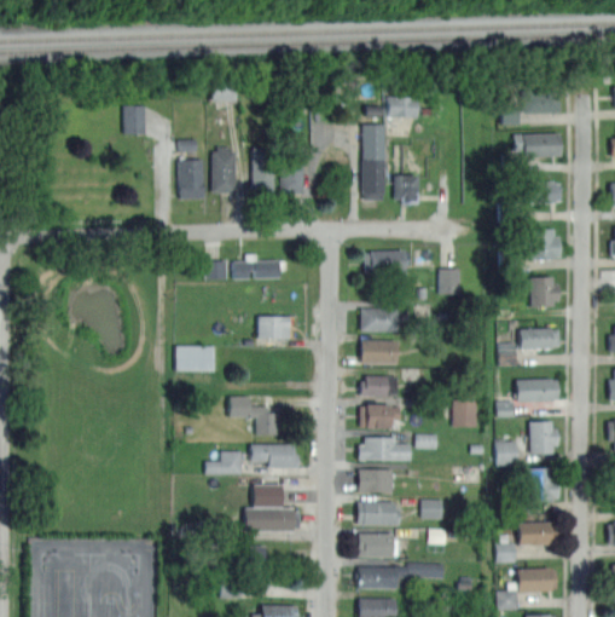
[(241,88),(216,88),(216,102),(241,102),(241,88)]
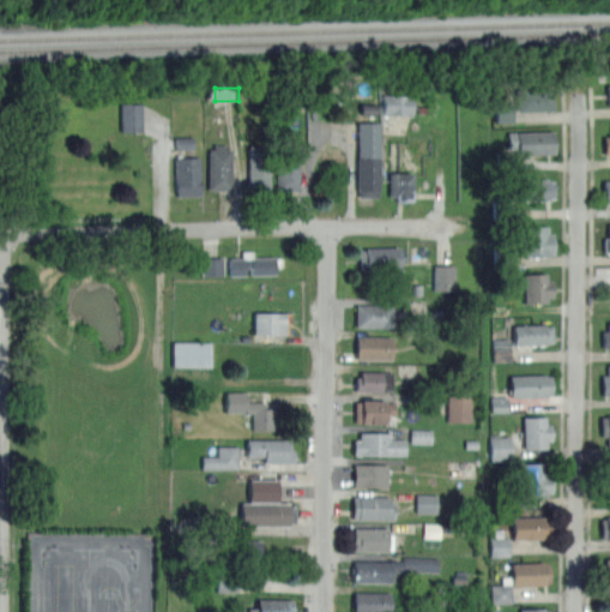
[(559,112),(520,112),(520,91),(559,91),(559,112)]
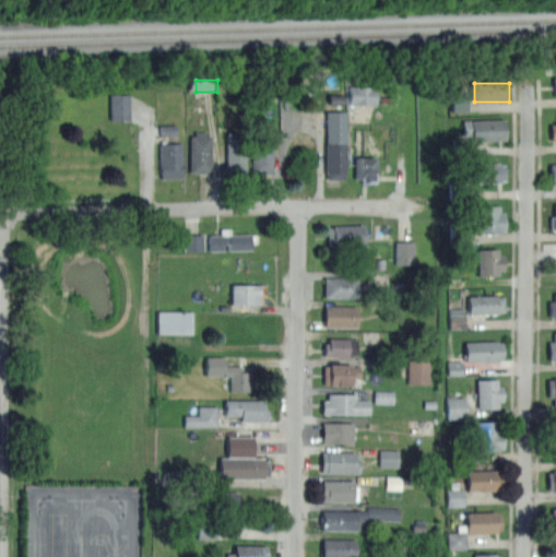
[(379,108),(380,89),(353,87),(353,107),(379,108)]
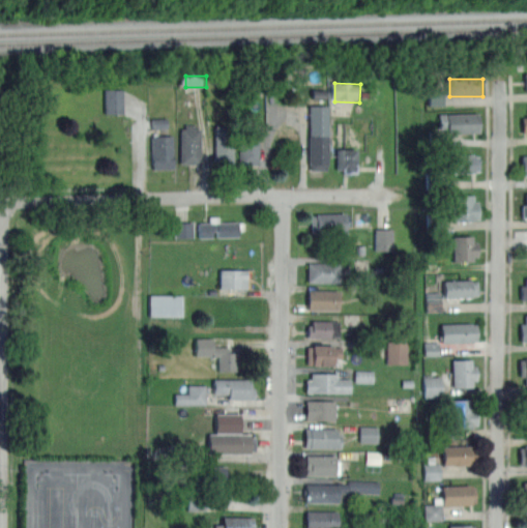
[(432,108),(447,108),(446,88),(431,88),(432,108)]
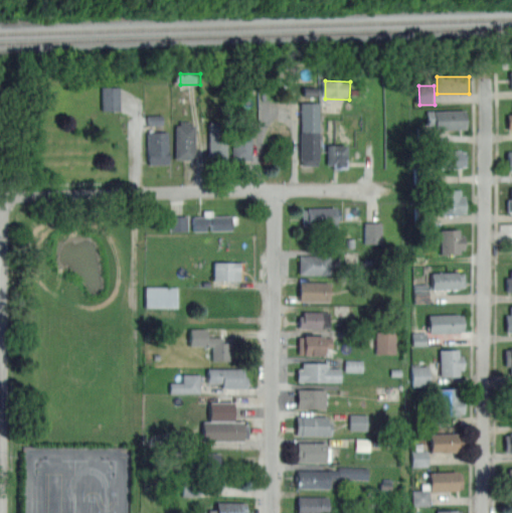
[(122,112),(106,111),(106,88),(123,89),(122,112)]
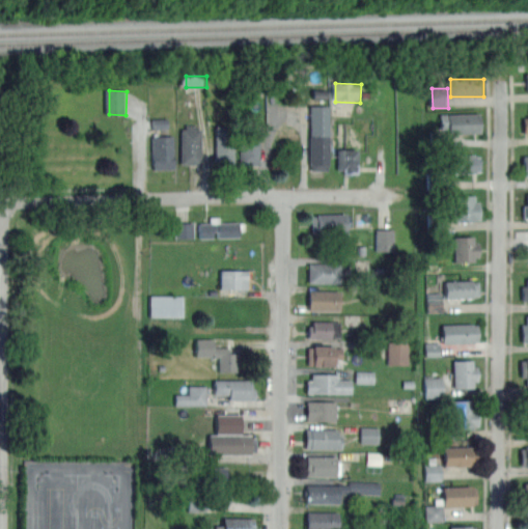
[(313,171),(312,123),(313,123),(313,108),(329,108),(331,167),(329,167),(329,171),(313,171)]
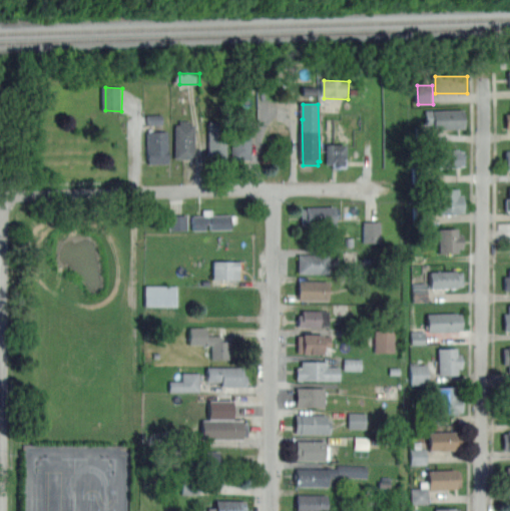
[(436,131),(436,126),(428,126),(427,112),(465,111),(466,130),(436,131)]
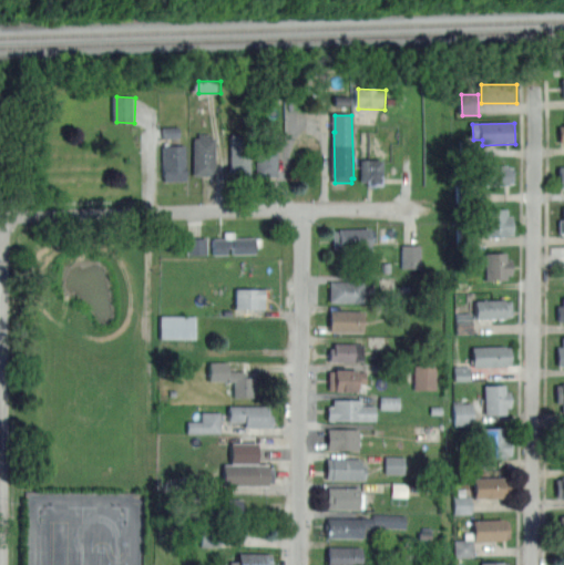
[(183,130),(166,129),(165,139),(182,140),(183,130)]
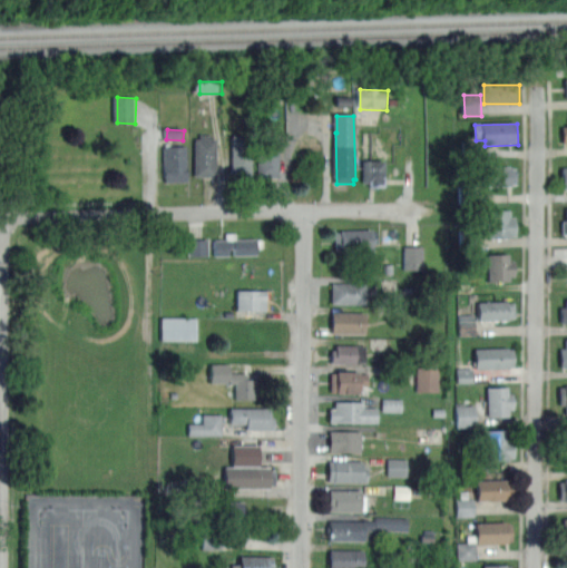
[(211,140),(217,140),(217,177),(196,177),(196,140),(199,140),(199,137),(211,137),(211,140)]
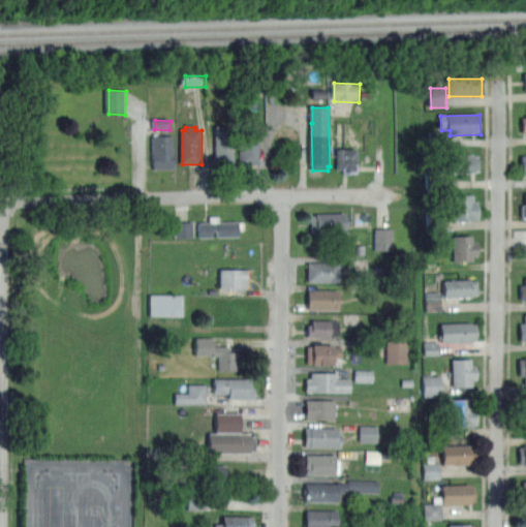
[(236,165),(216,165),(216,127),(236,127),(236,165)]
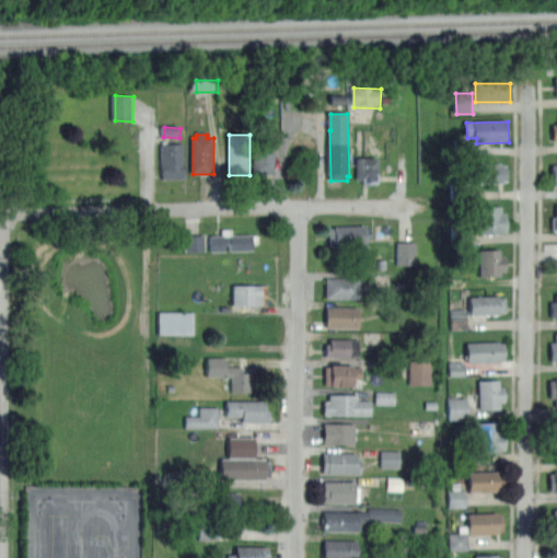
[(275,175),(254,175),(255,136),(276,137),(275,175)]
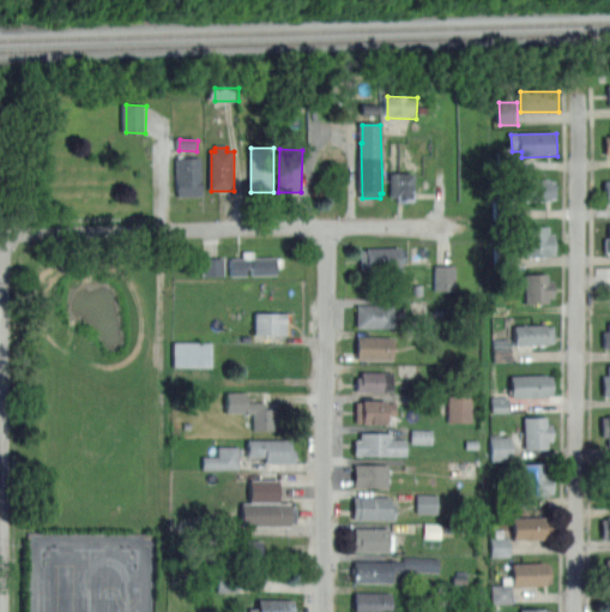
[(180,197),(179,159),(201,159),(203,196),(180,197)]
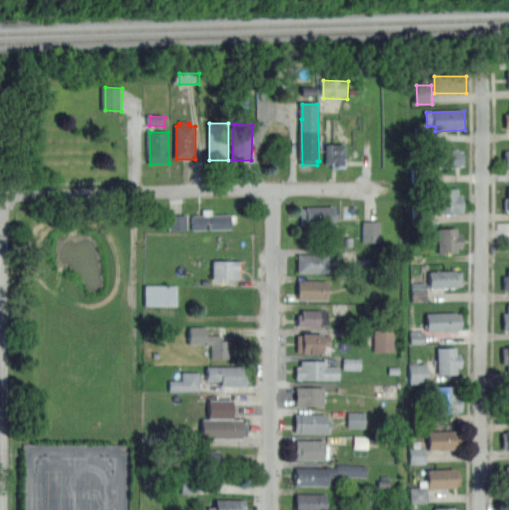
[(334,143),(334,145),(347,145),(347,162),(342,162),(342,165),(328,165),(328,143),(334,143)]
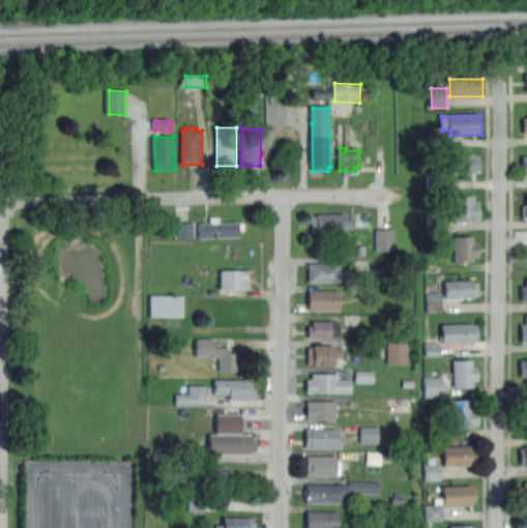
[(446,174),(446,157),(476,156),(476,158),(480,158),(481,173),(446,174)]
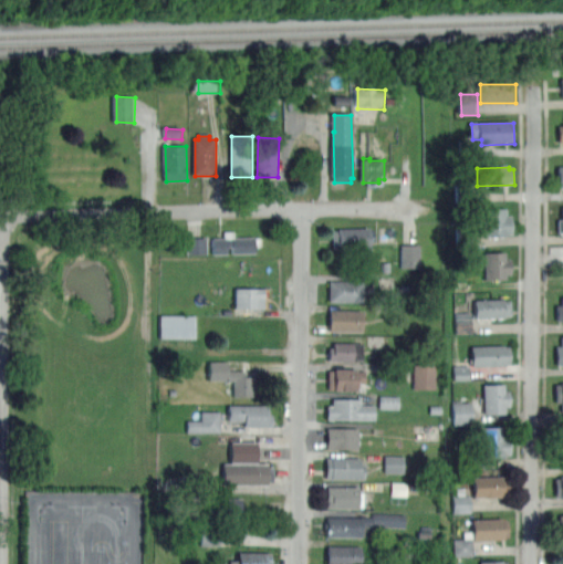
[(487,238),(486,211),(508,210),(508,217),(513,217),(513,236),(508,236),(508,237),(487,238)]
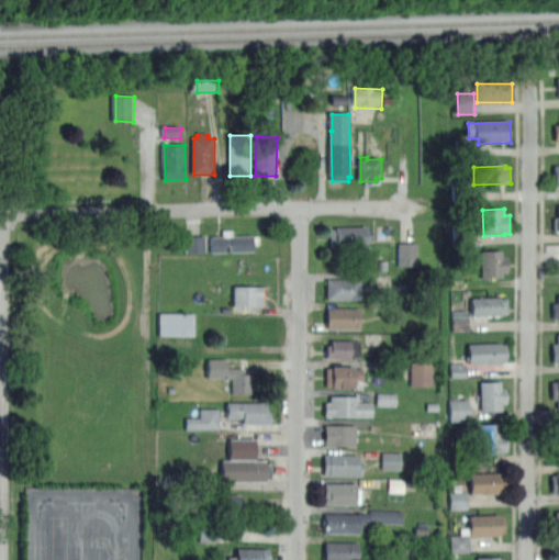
[(337,250),(337,248),(333,248),(332,231),(336,231),(336,228),(369,228),(370,249),(337,250)]
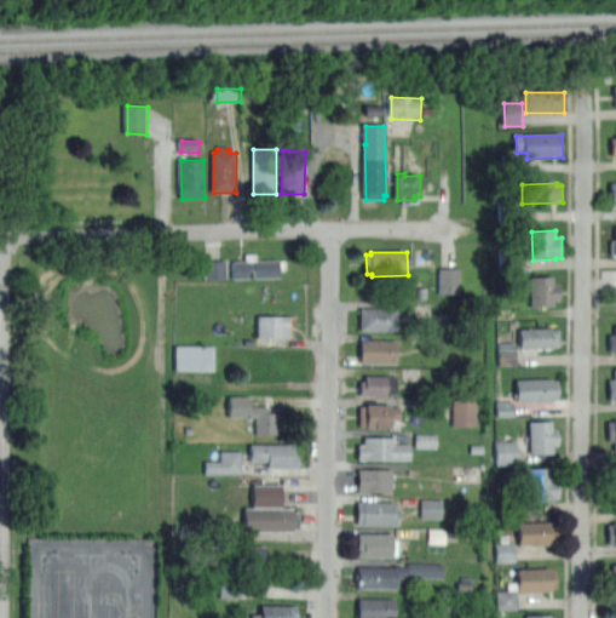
[(286,261),(286,273),(281,273),(281,280),(257,280),(257,273),(251,273),(251,281),(235,281),(235,263),(247,263),(247,256),(258,256),(258,262),(286,261)]
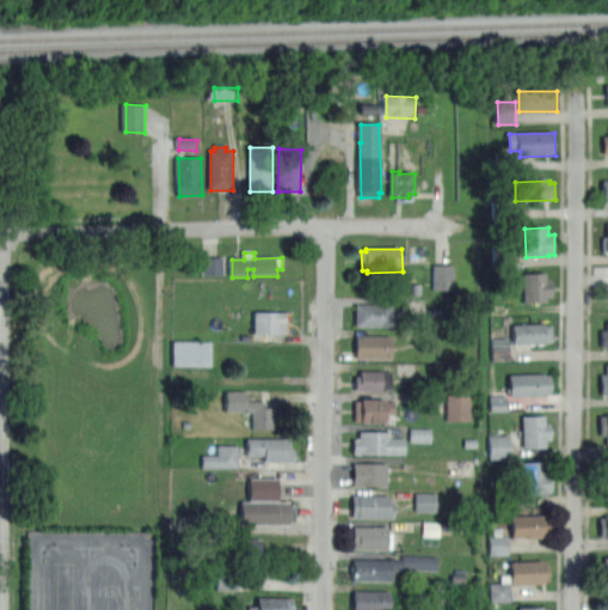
[(204,260),(206,278),(226,278),(226,258),(204,260)]
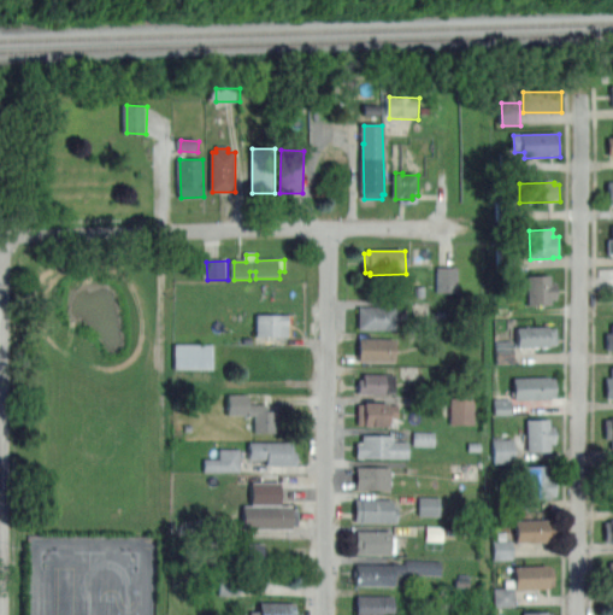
[(440,269),(440,294),(460,294),(460,269),(440,269)]
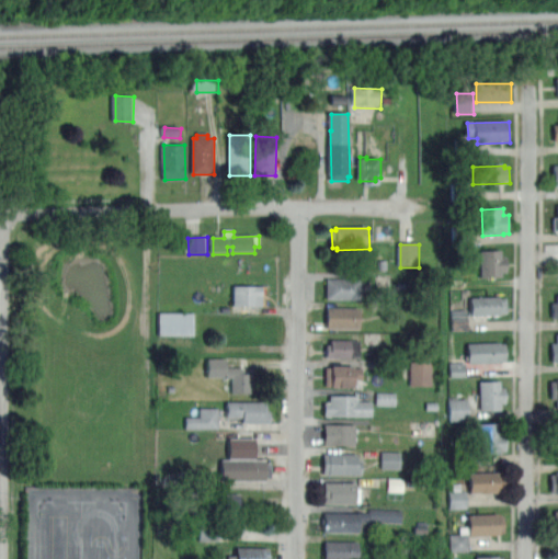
[(481,280),(481,252),(504,251),(504,258),(508,258),(509,273),(503,273),(504,278),(481,280)]
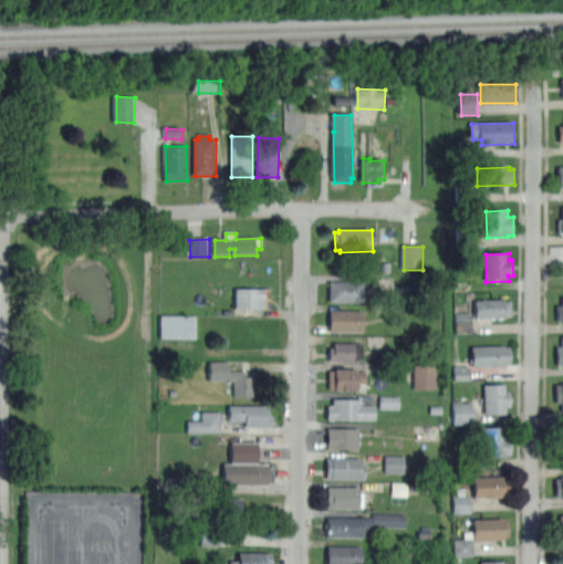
[(331,303),(331,283),(364,283),(364,303),(331,303)]
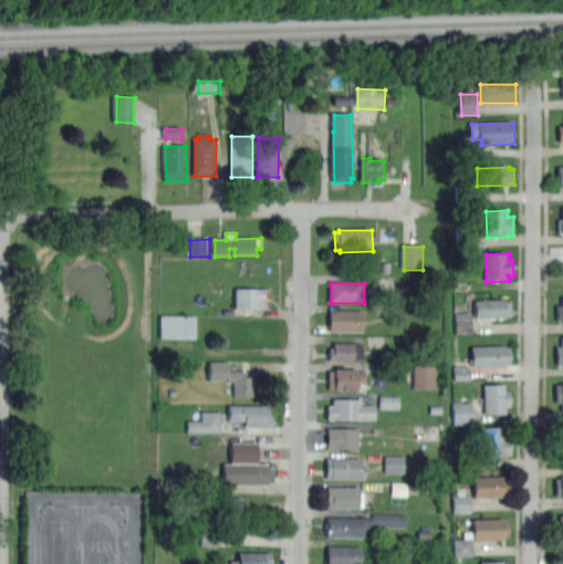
[(236,310),(236,291),(264,290),(264,310),(236,310)]
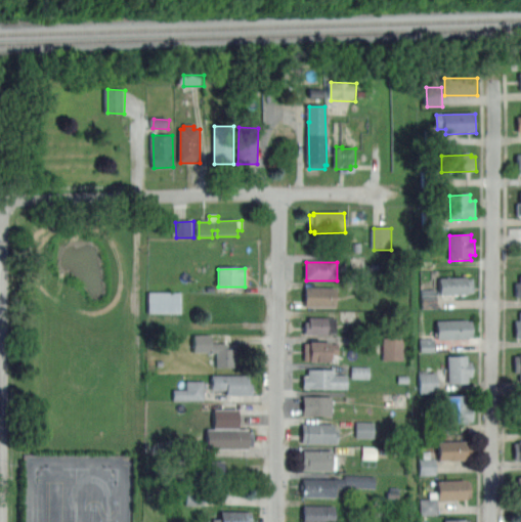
[(441,297),(441,279),(474,278),(475,294),(468,294),(468,296),(441,297)]
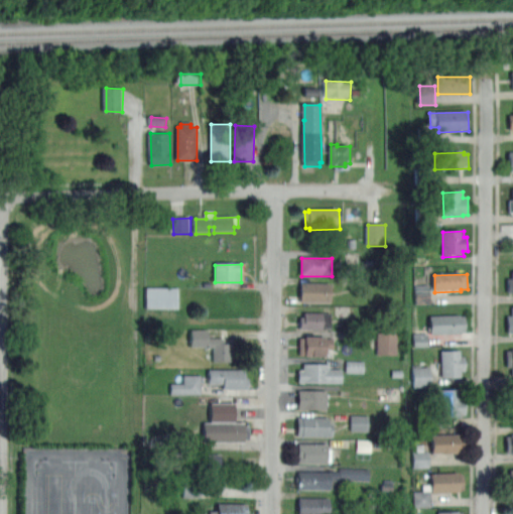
[(301,303),(300,285),(332,284),(332,302),(301,303)]
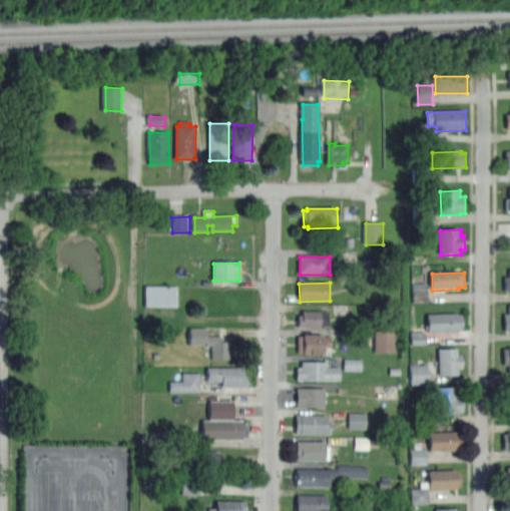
[(147,308),(178,309),(178,289),(148,288),(147,308)]
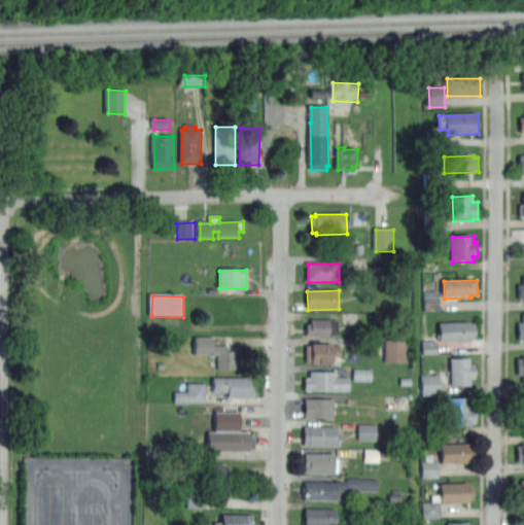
[(308,338),(308,325),(312,325),(312,321),(339,321),(340,337),(308,338)]
